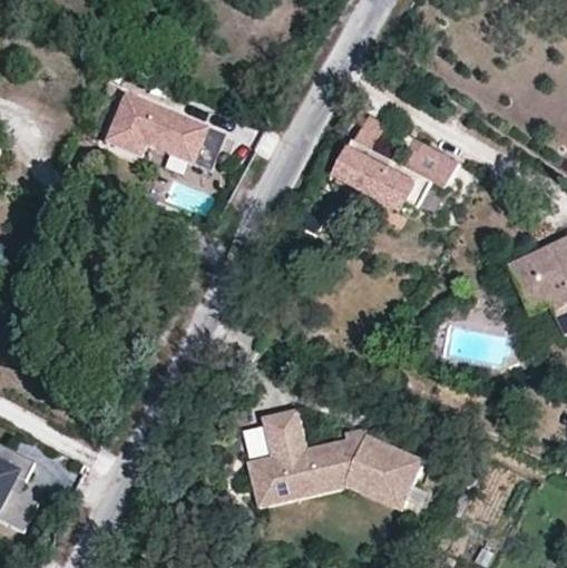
[(224,135),(123,95),(103,143),(139,158),(144,145),(208,172),(224,135)]
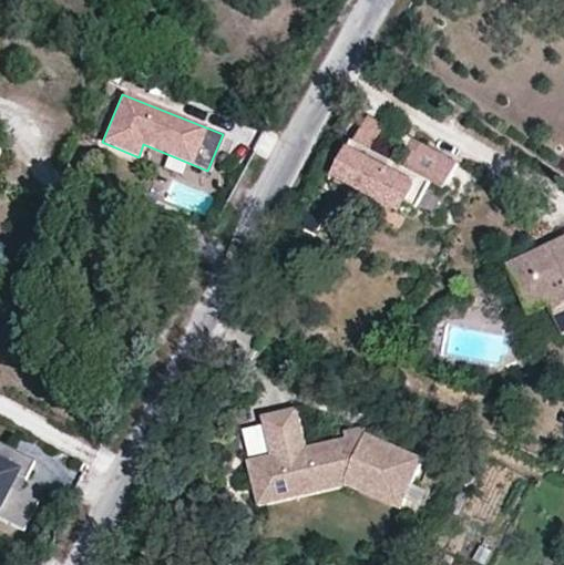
[(414,205),(429,178),(402,164),(370,146),(383,121),(367,112),(352,136),(351,136),(332,170),(399,206),(403,198),(414,205)]
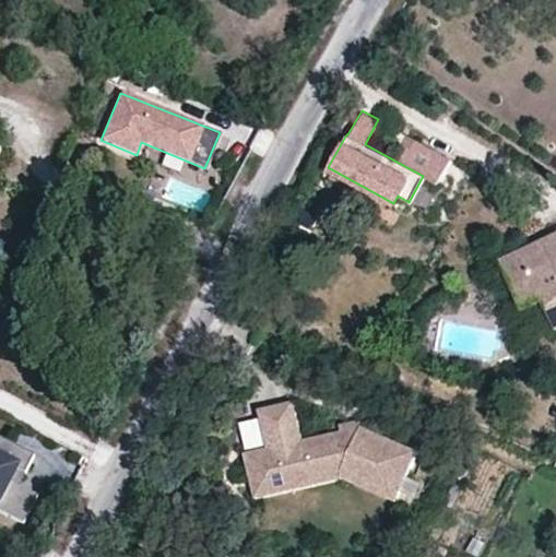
[(435,182),(449,157),(403,133),(398,142),(405,145),(397,162),(423,176),(435,182)]
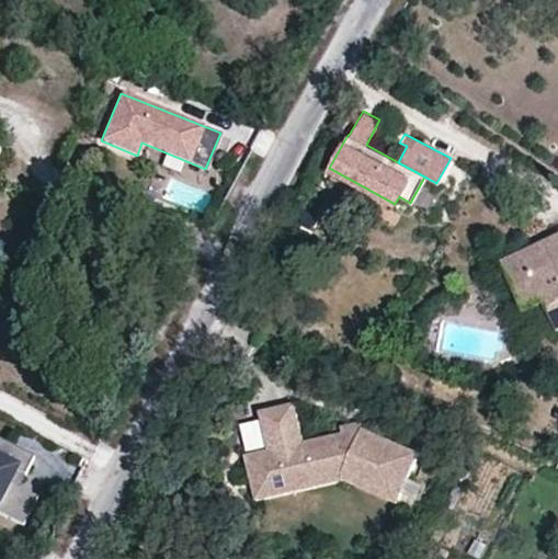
[(195,221),(200,212),(190,208),(185,217),(195,221)]
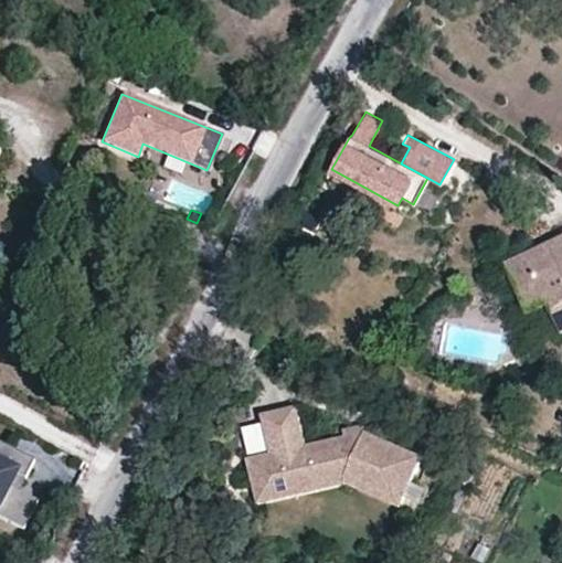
[(561,234),(504,263),(529,314),(548,305),(561,333),(561,332),(561,253),(559,246),(561,243),(561,234)]
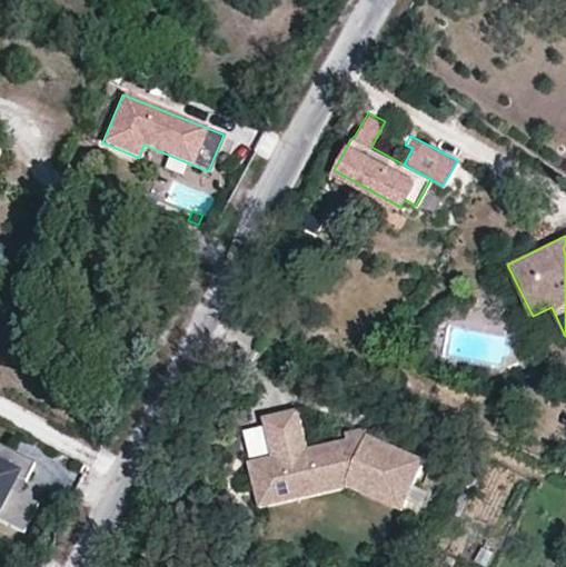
[(80,276),(71,274),(68,284),(76,287),(80,276)]
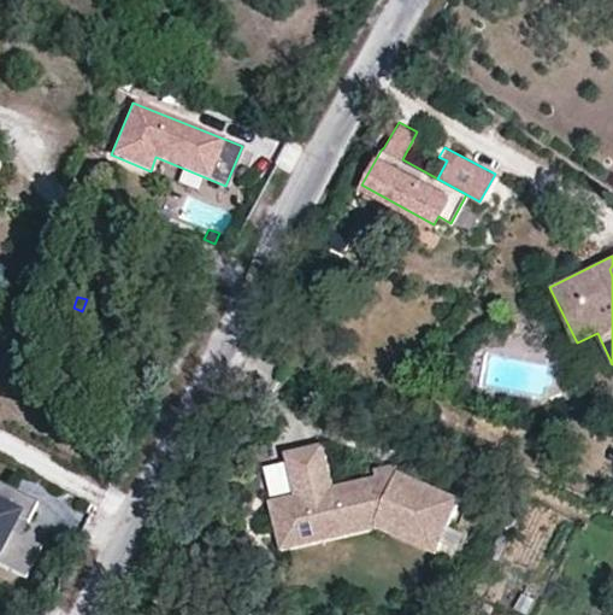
[(455,497),(395,472),(330,485),(322,441),(283,450),(292,492),(305,490),(313,531),(373,519),(435,546),(436,542),(443,525),(455,497)]
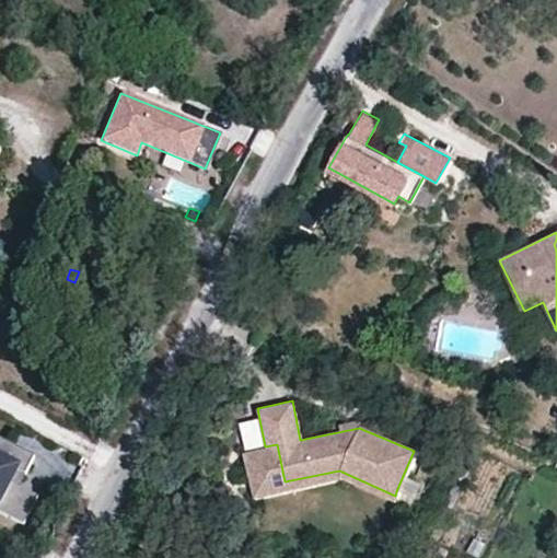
[(358,421),(338,426),(339,431),(359,428),(358,421)]
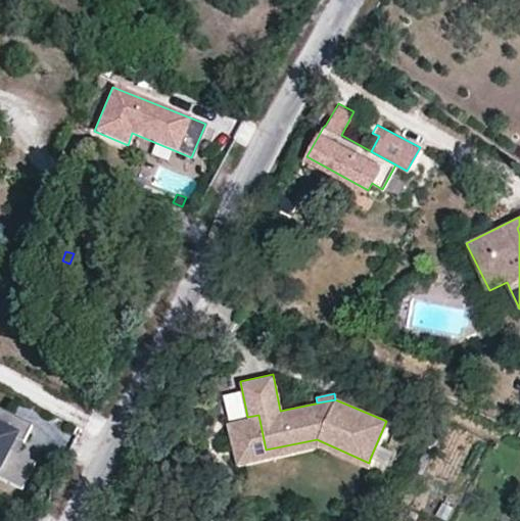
[(31,425),(0,410),(0,478),(20,488),(34,463),(8,450),(14,438),(22,441),(31,425)]
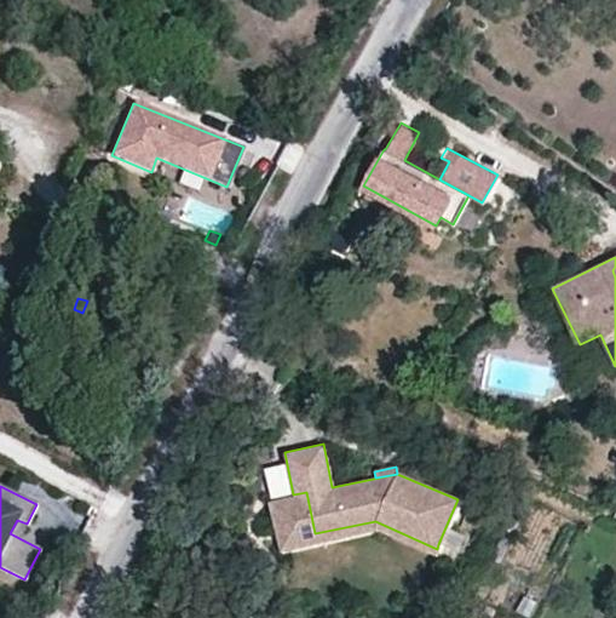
[(315,533),(306,492),(268,501),(278,550),(374,531),(433,556),(437,549),(375,521),(315,533)]
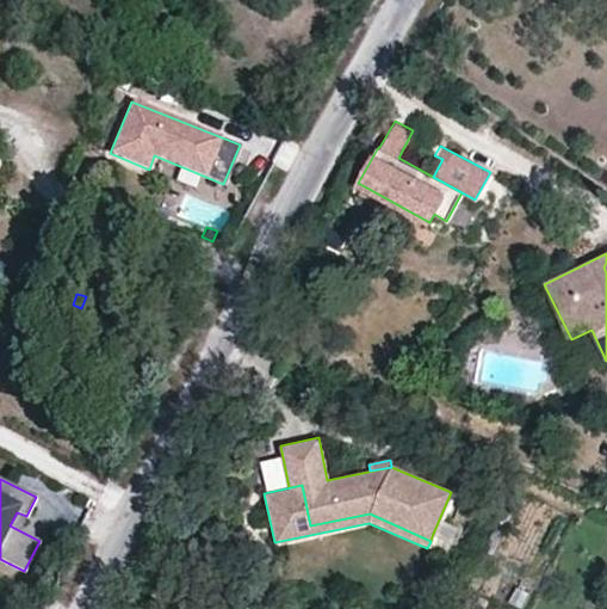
[(456,527),(439,520),(432,536),(447,543),(456,527)]
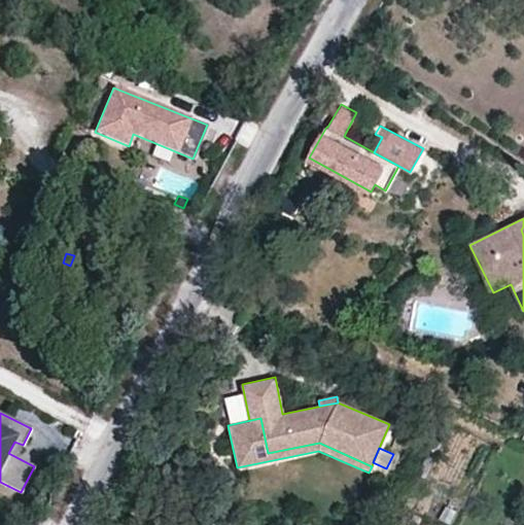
[(43,524),(47,518),(39,513),(31,524),(43,524)]
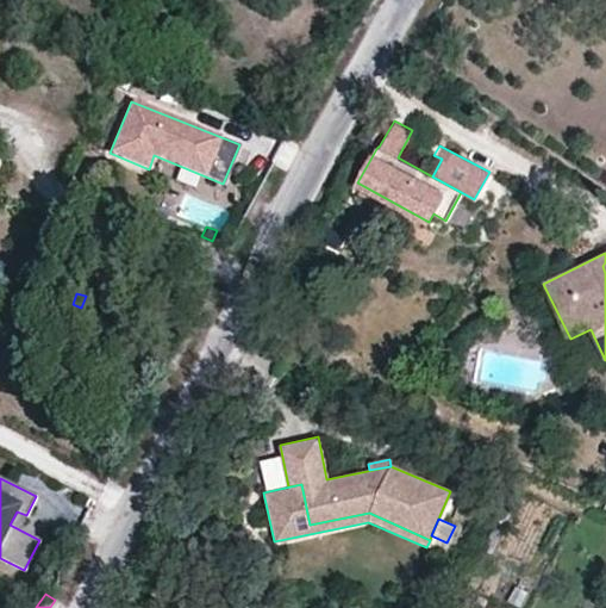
All buildings are outlined.
